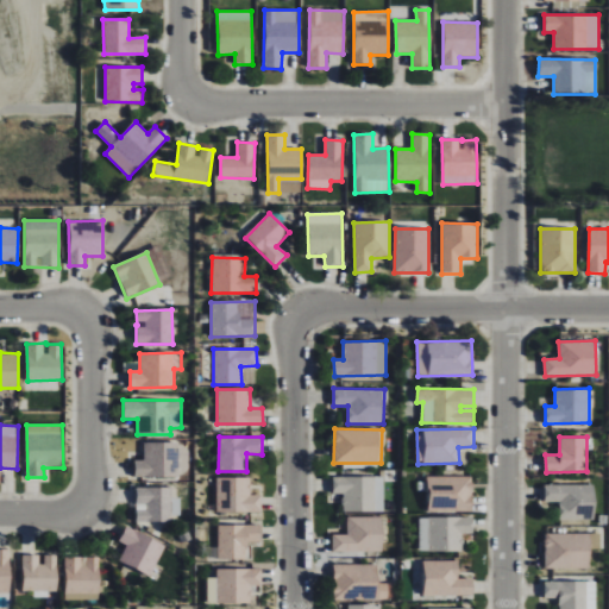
[(179,476),(179,441),(143,443),(144,459),(135,460),(136,477),(179,476)]
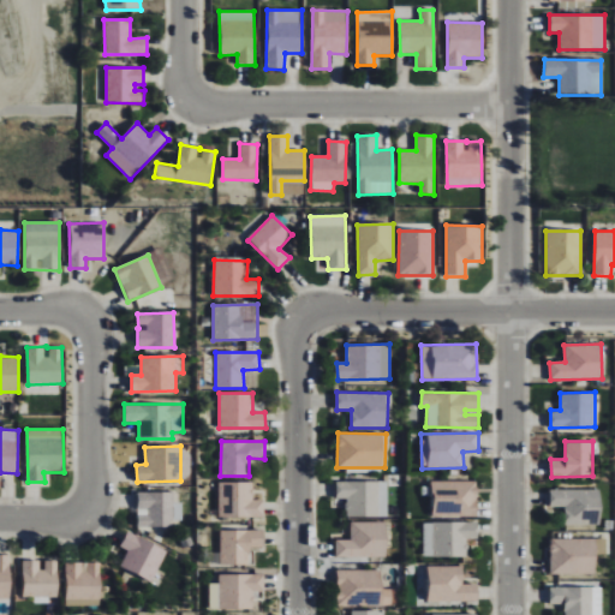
[(219,482),(220,517),(264,515),(264,500),(254,500),(252,481),(219,482)]
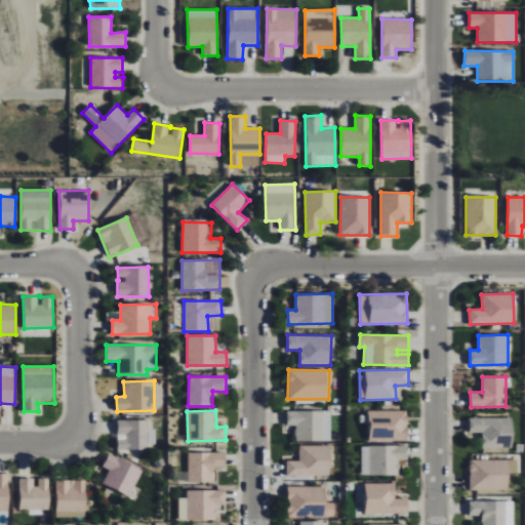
[(330,441),(331,410),(287,410),(286,426),(295,426),(295,440),(330,441)]
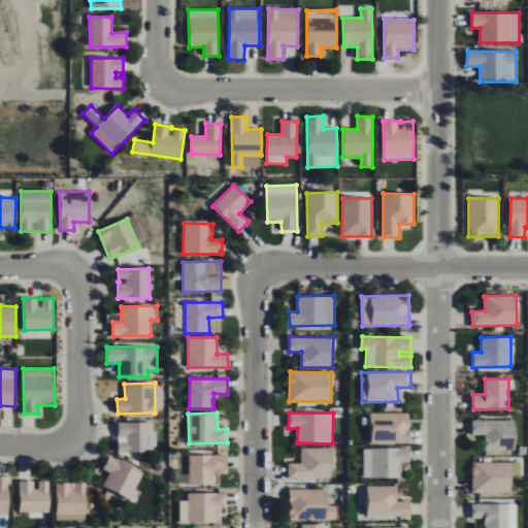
[(371,413),(371,442),(409,443),(409,414),(371,413)]
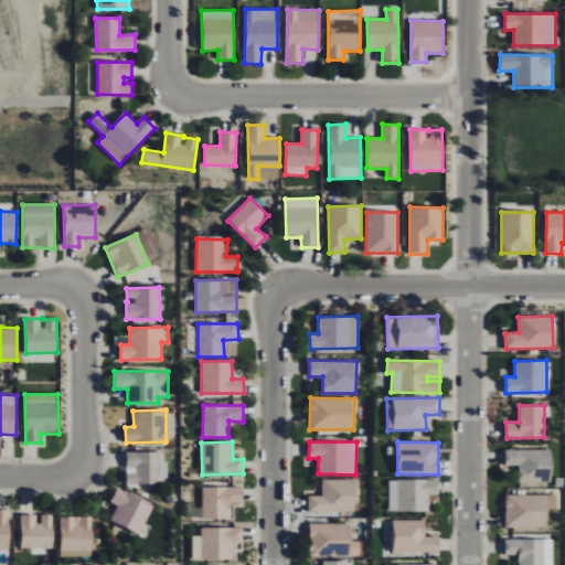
[(520,482),(551,482),(552,449),(505,449),(505,466),(520,466),(520,482)]
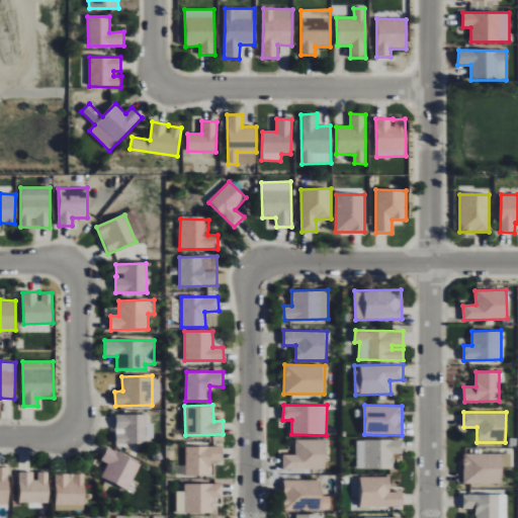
[(116,443),(153,443),(152,423),(147,423),(147,414),(115,415),(116,443)]
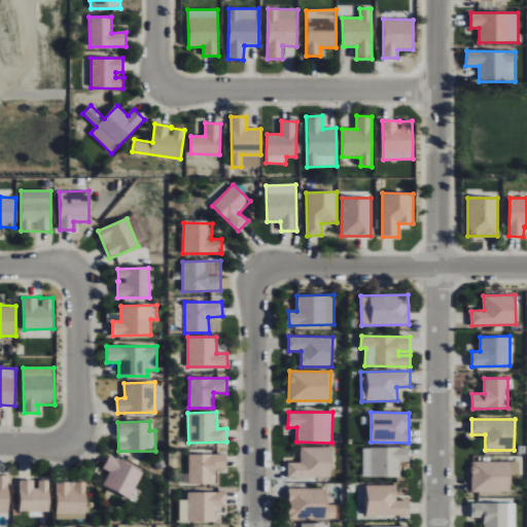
[(287,478),(331,477),(331,447),(301,447),(301,462),(287,462),(287,478)]
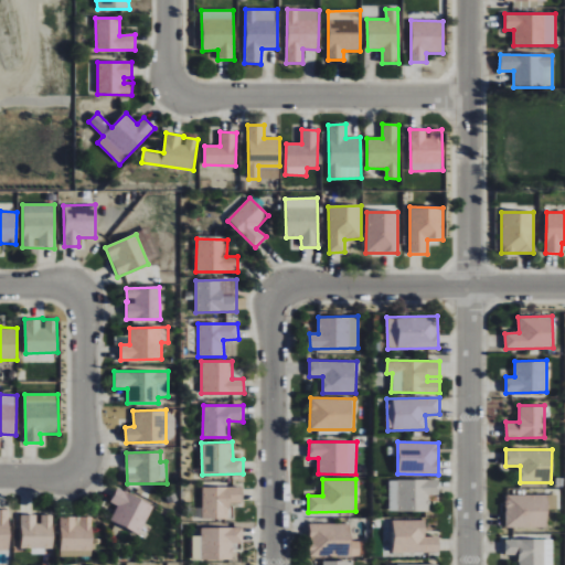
[(390,511),(428,511),(428,496),(439,494),(439,479),(388,480),(390,511)]
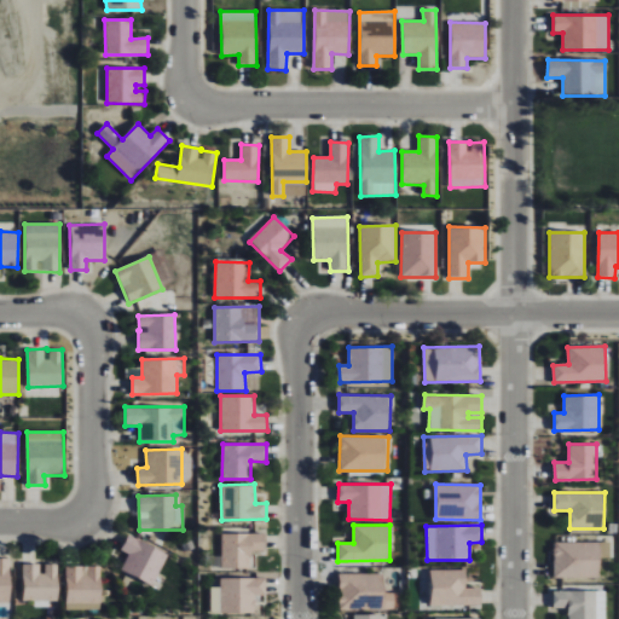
[(221,533),(221,568),(252,568),(252,551),(266,550),(266,532),(221,533)]
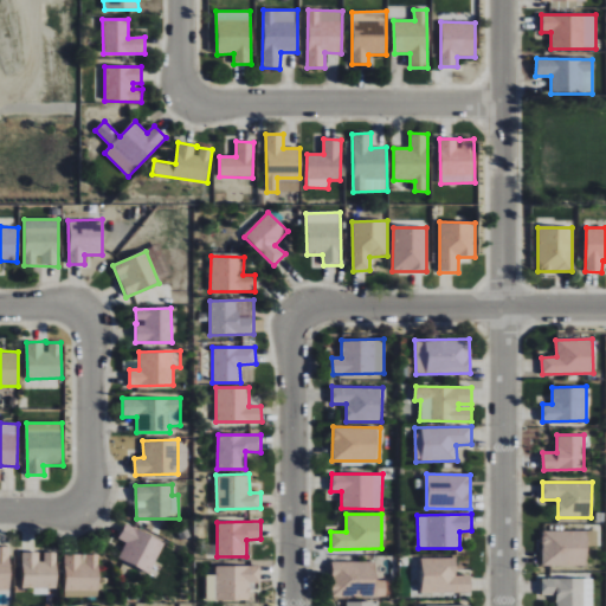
[(150,572),(165,540),(126,523),(118,539),(126,541),(118,559),(150,572)]
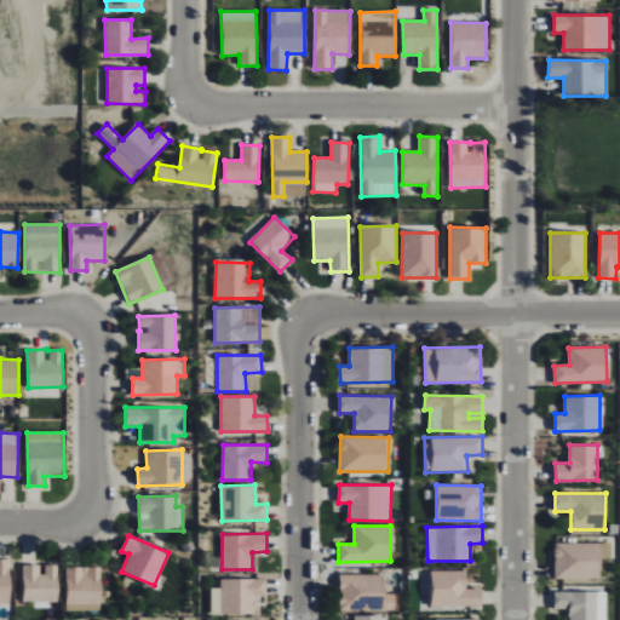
[(601,579),(601,560),(612,560),(612,544),(556,543),(555,578),(601,579)]
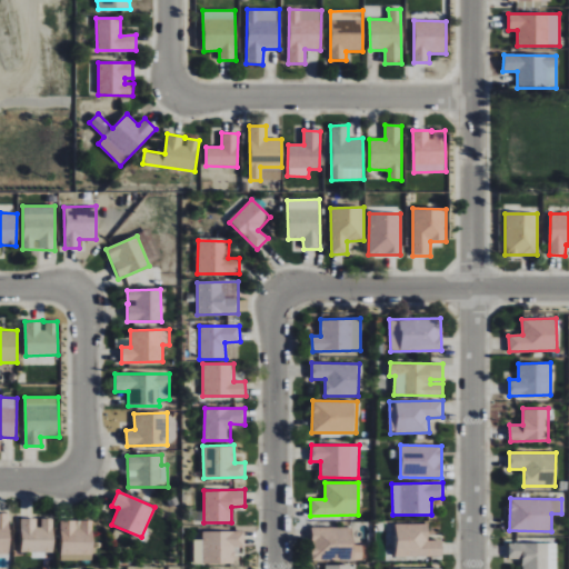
[(0,558),(11,559),(10,512),(0,512),(0,558)]
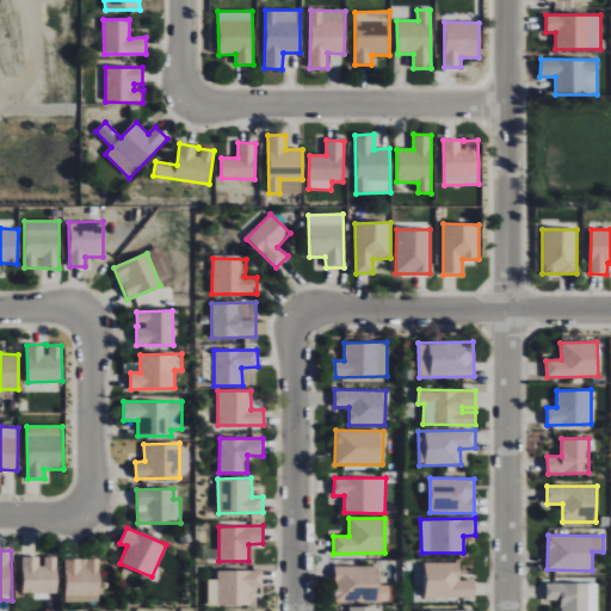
[(42,556),(23,556),(23,592),(34,592),(34,596),(57,597),(57,556),(42,556)]
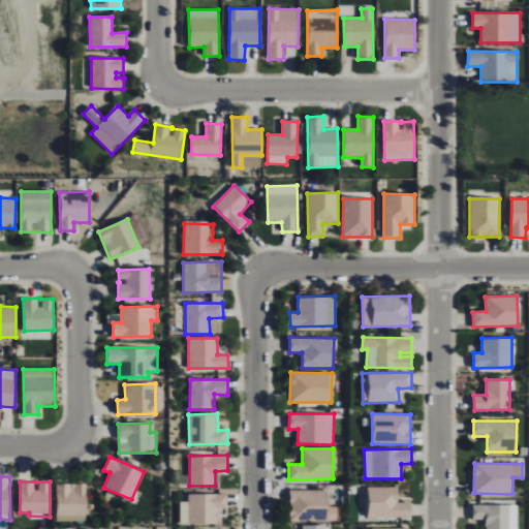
[(57,522),(87,521),(86,483),(56,484),(57,522)]
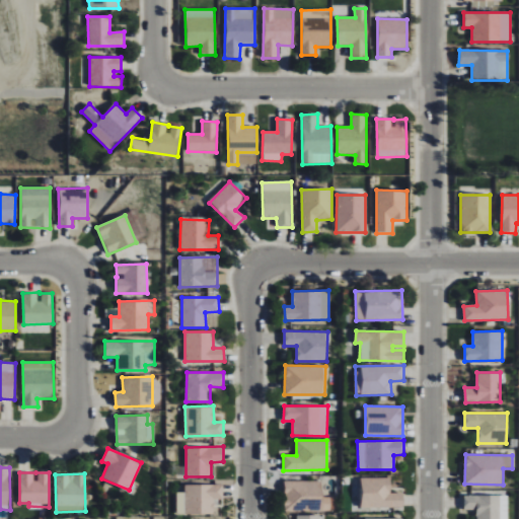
[(390,477),(362,477),(361,507),(403,508),(403,494),(390,493),(390,477)]
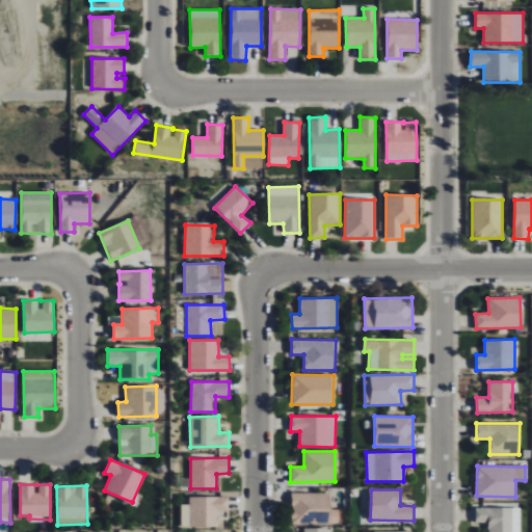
[(330,509),(330,494),(292,493),(291,524),(340,524),(340,509),(330,509)]
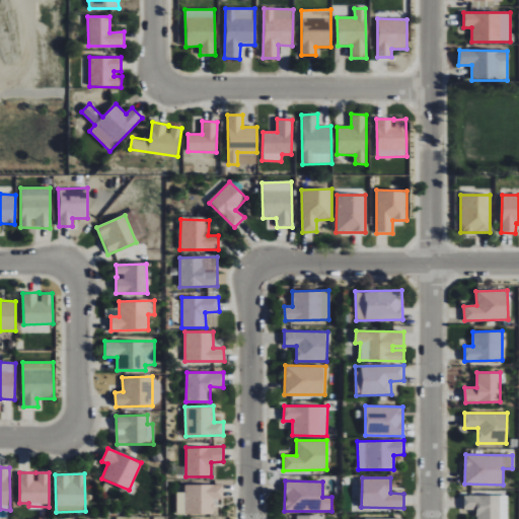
[(184,514),(213,514),(213,499),(223,499),(223,485),(186,485),(184,514)]
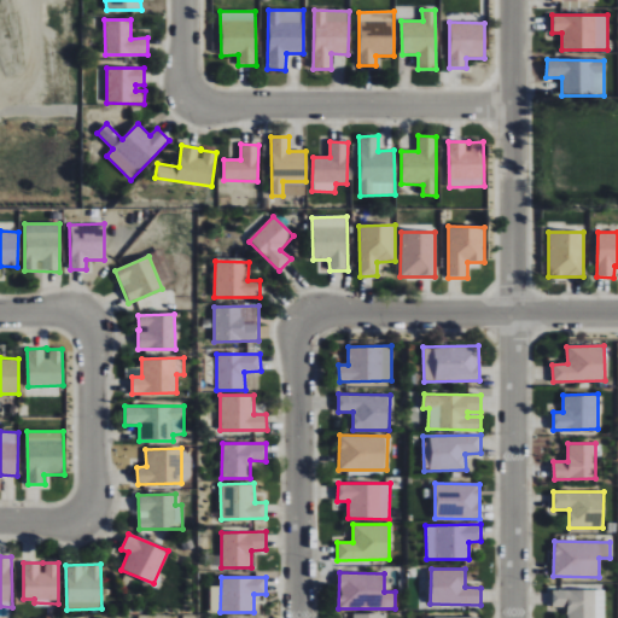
[(596,589),(553,590),(553,607),(567,607),(567,617),(602,617),(602,595),(596,595),(596,589)]
